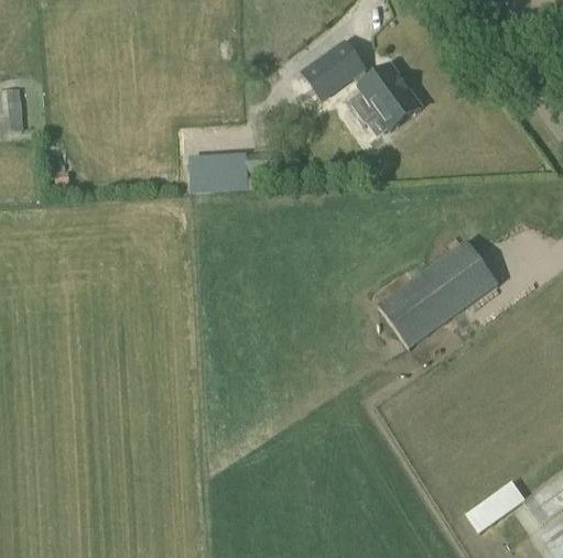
[(328,56),(304,74),(321,97),(352,75),(363,91),(349,100),(367,124),(368,123),(380,115),(380,116),(390,130),(403,120),(421,108),(391,65),(370,80),(363,69),(364,68),(346,43),(328,56)]
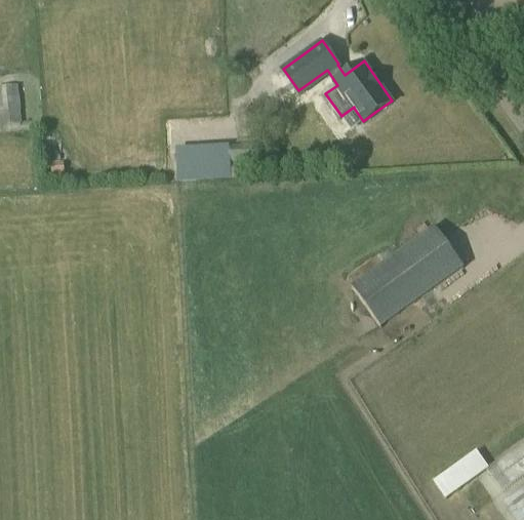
[(0,122),(23,121),(18,83),(0,84),(0,122)]
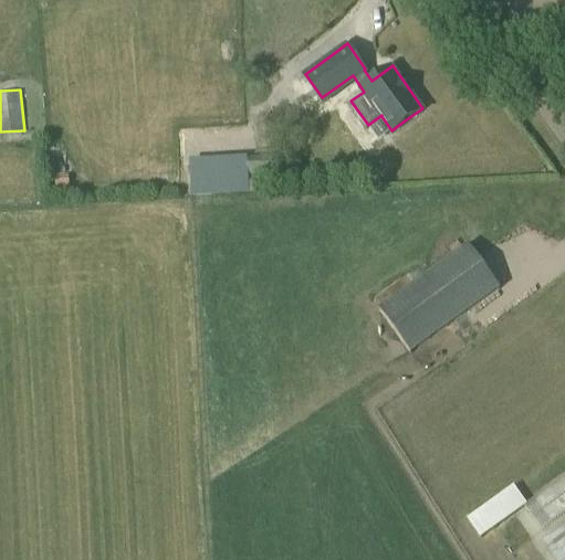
[(271,155),(249,156),(250,188),(262,188),(262,176),(272,175),(271,155)]
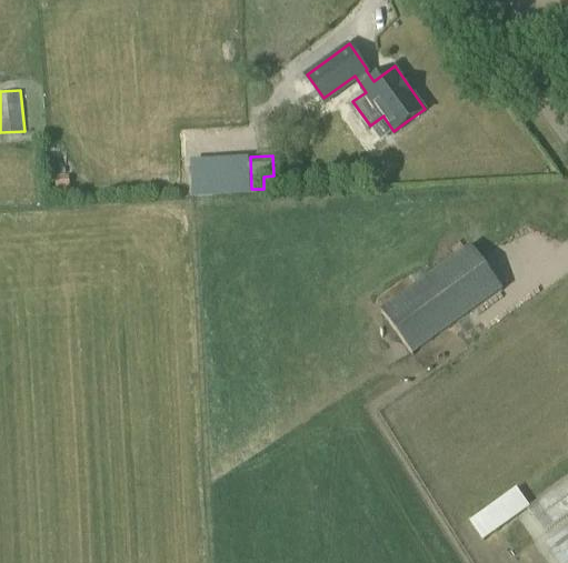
[(210,180),(248,178),(248,160),(209,162),(210,180)]
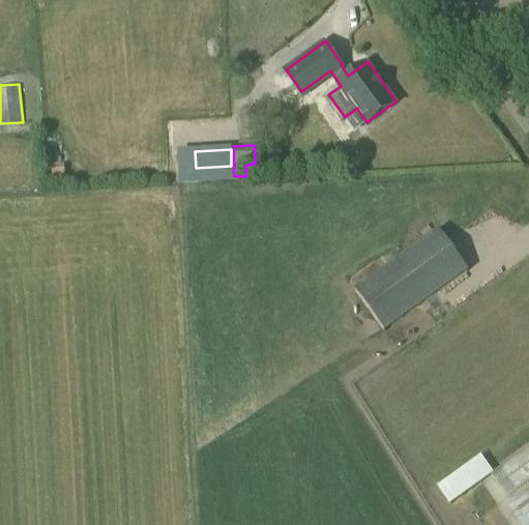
[(386,327),(471,267),(441,228),(354,286),(386,327)]
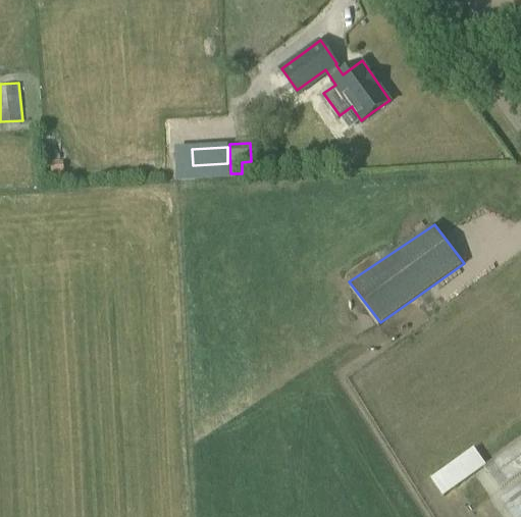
[(520,435),(483,462),(500,485),(520,470),(520,435)]
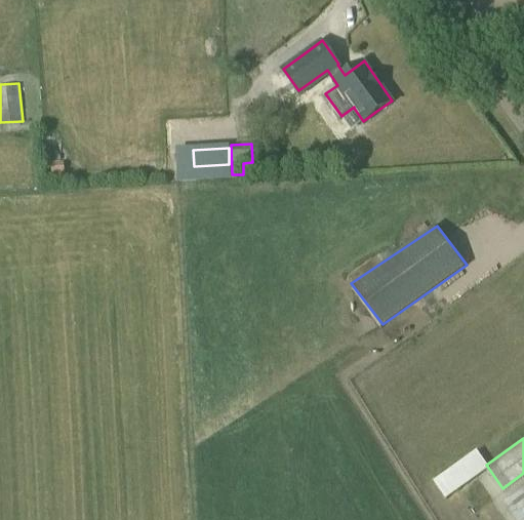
[(523,481),(505,494),(514,508),(523,502),(523,481)]
